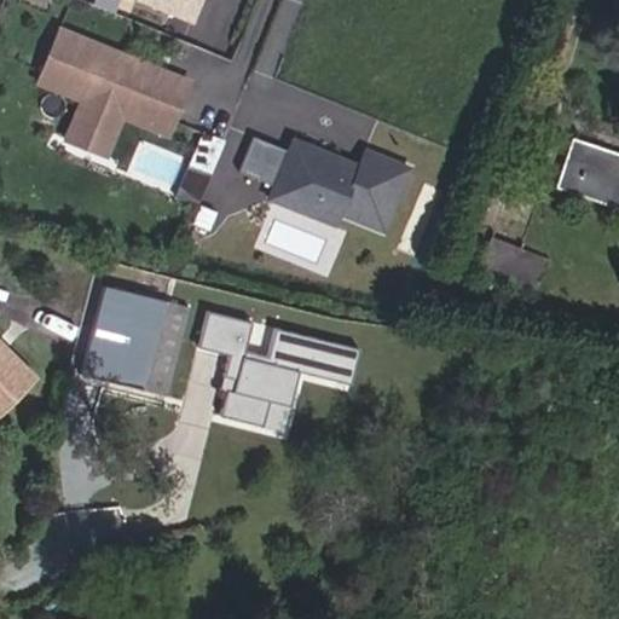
[(202,0),(152,0),(196,18),(202,0)]
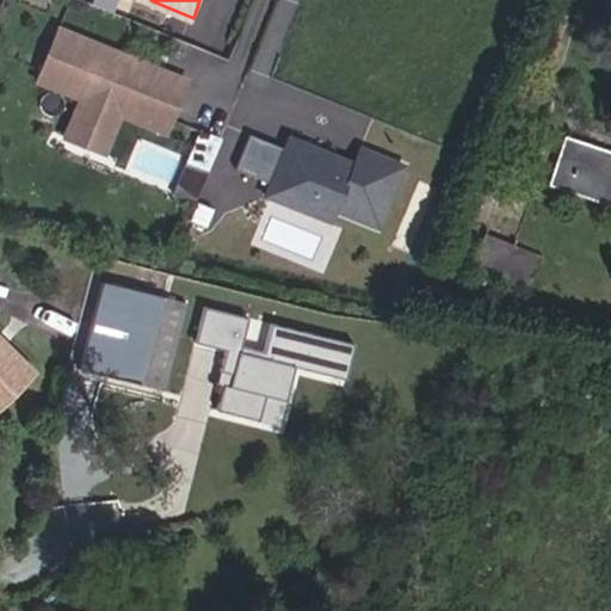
[(190,80),(56,25),(32,81),(79,100),(63,140),(110,158),(124,119),(166,136),(190,80)]
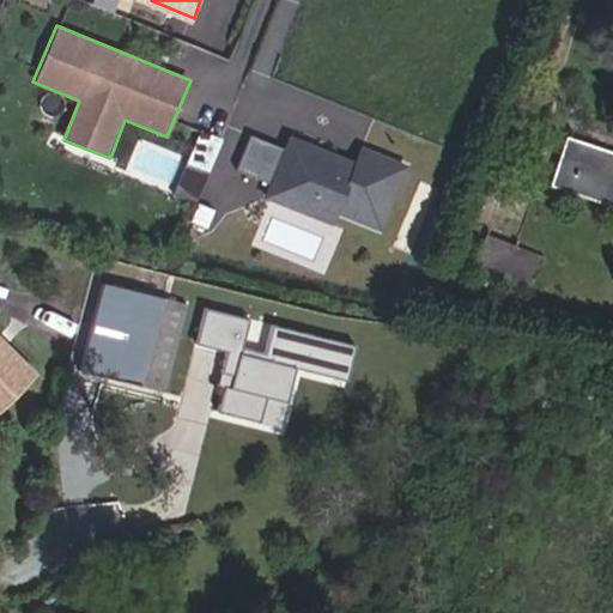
[(202,198),(226,138),(201,128),(177,188),(202,198)]
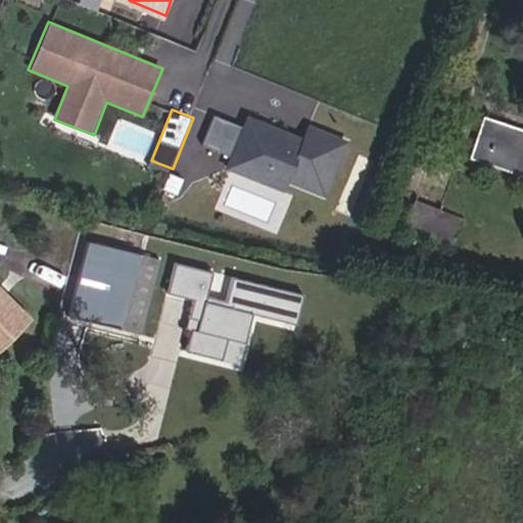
[(302,137),(246,114),(225,165),(284,190),(288,178),(325,193),(347,139),(308,123),(302,137)]
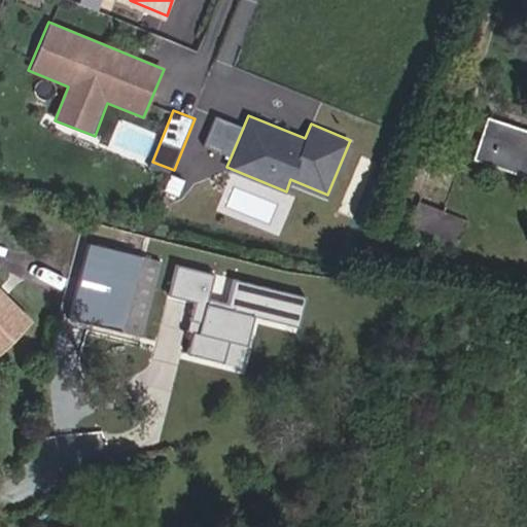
[(526,146),(499,137),(502,127),(487,121),(472,160),(488,166),(492,154),(526,166),(526,146)]
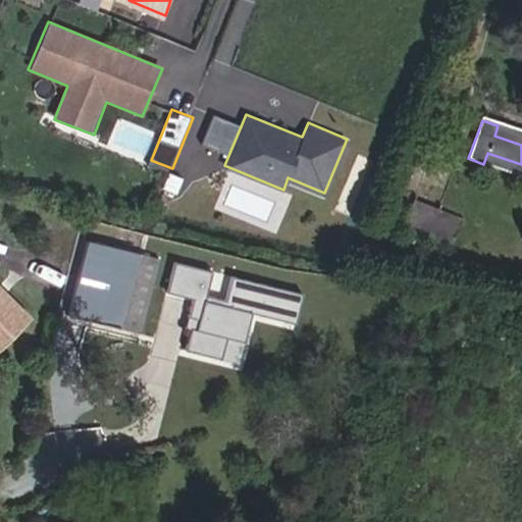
[(400,233),(442,251),(454,223),(411,206),(400,233)]
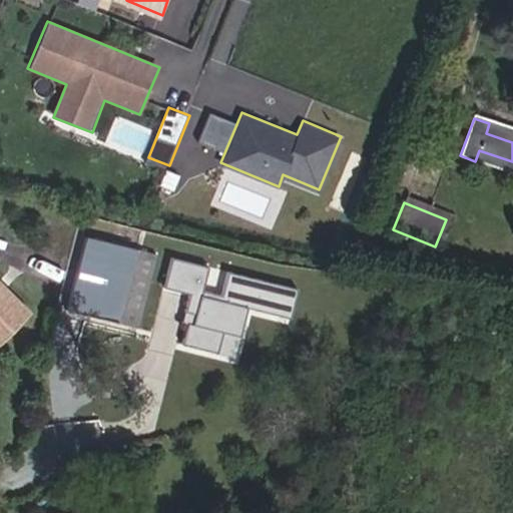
[(141,318),(157,261),(90,240),(71,298),(128,315),(141,318)]
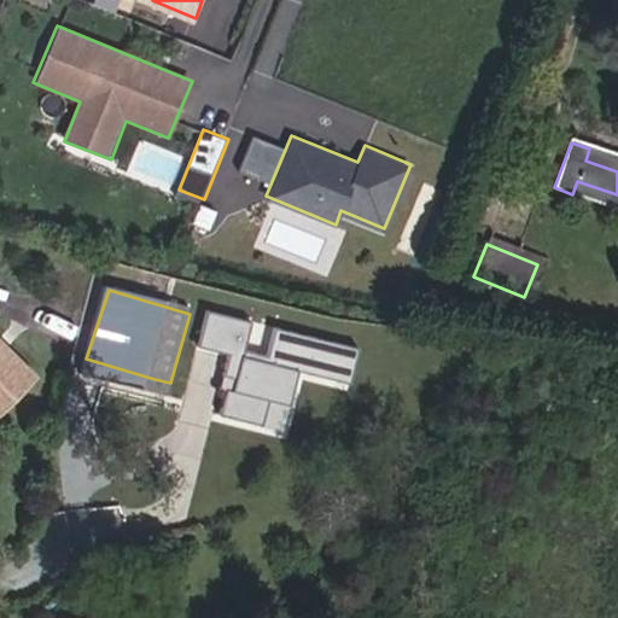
[(198,344),(229,350),(217,415),(289,429),(299,372),(354,382),(361,340),(205,310),(198,344)]
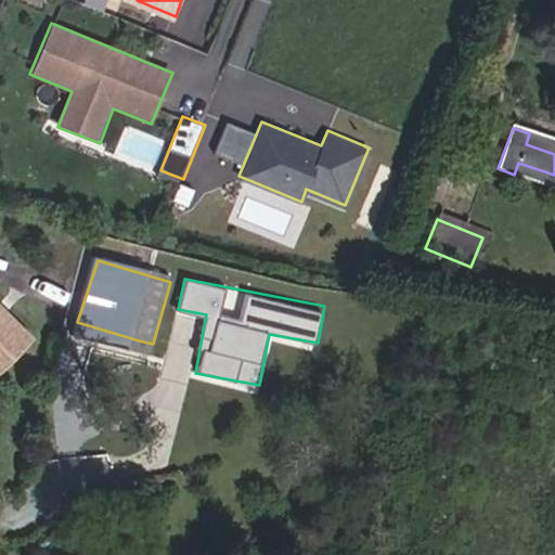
[(0,370),(18,353),(0,332),(0,370)]
